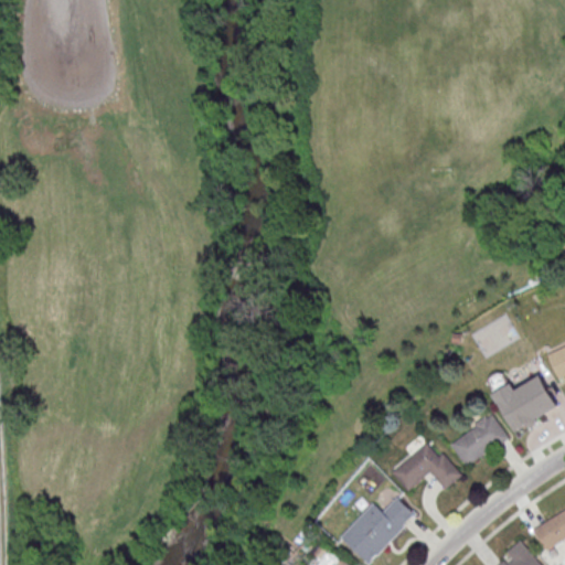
[(547,355),(564,347),(564,375),(558,379),(547,355)]
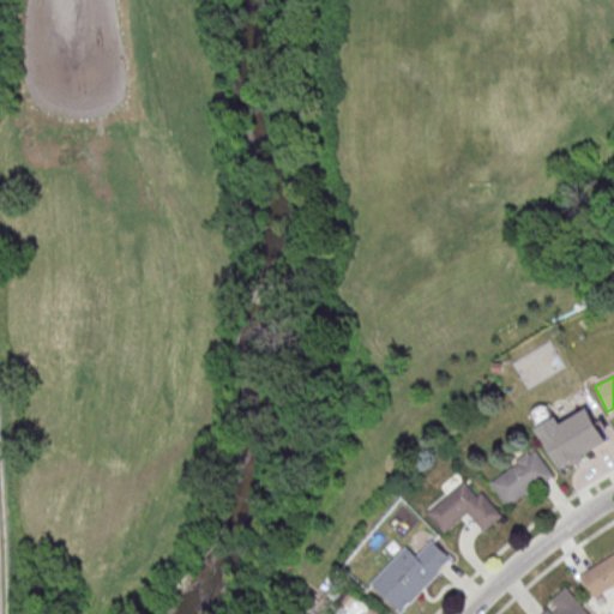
[(536,428),(560,468),(607,440),(588,409),(561,425),(557,417),(536,428)]
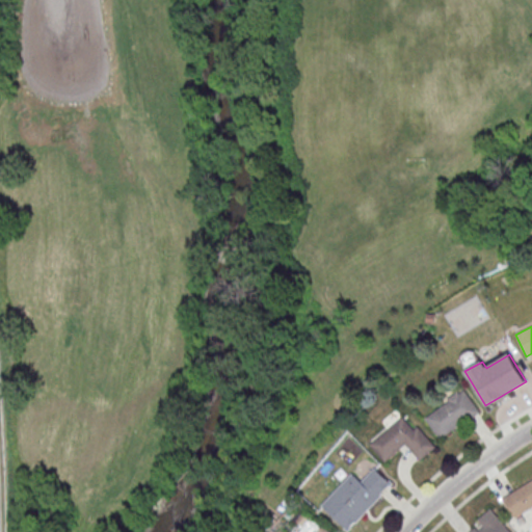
[(437,437),(479,415),(467,391),(424,414),(437,437)]
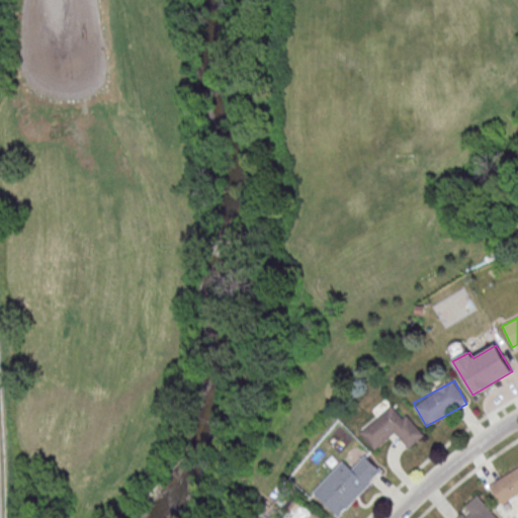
[(360,433),(392,406),(403,419),(407,416),(423,435),(408,448),(396,434),(375,451),(360,433)]
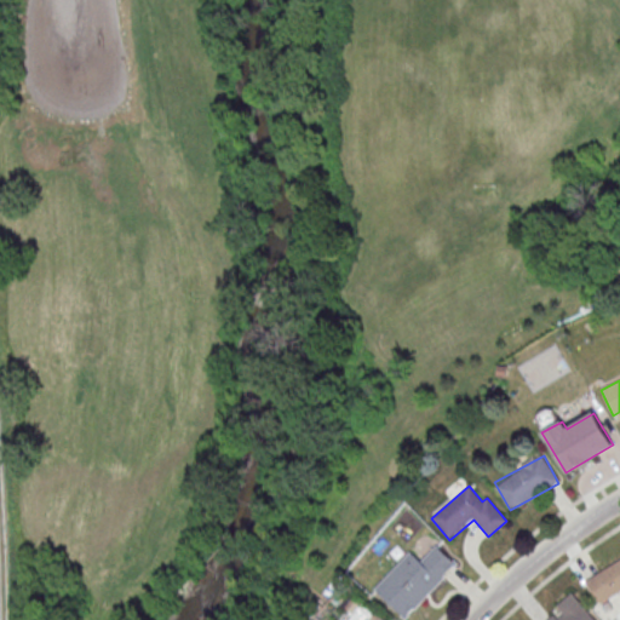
[(375,590),(411,551),(422,561),(436,546),(454,563),(405,616),(375,590)]
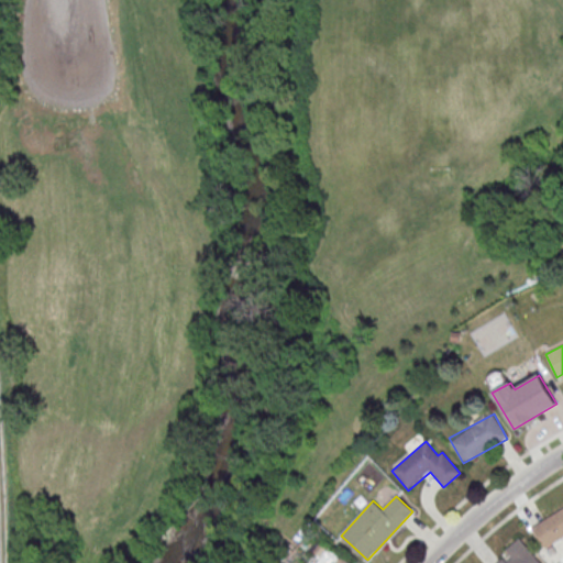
[(562,508),(531,528),(544,549),(562,538),(562,508)]
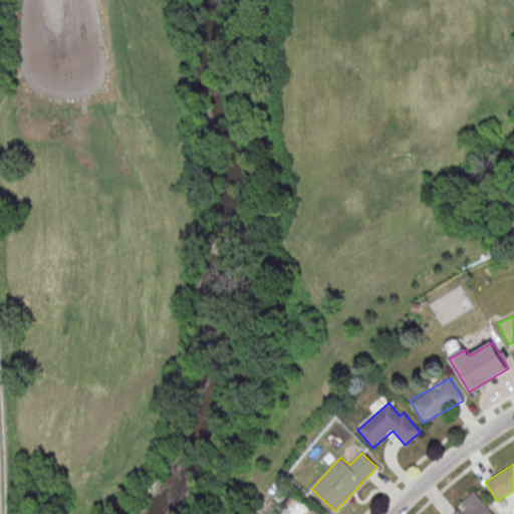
[(493,513),(474,492),(448,513),(493,513)]
